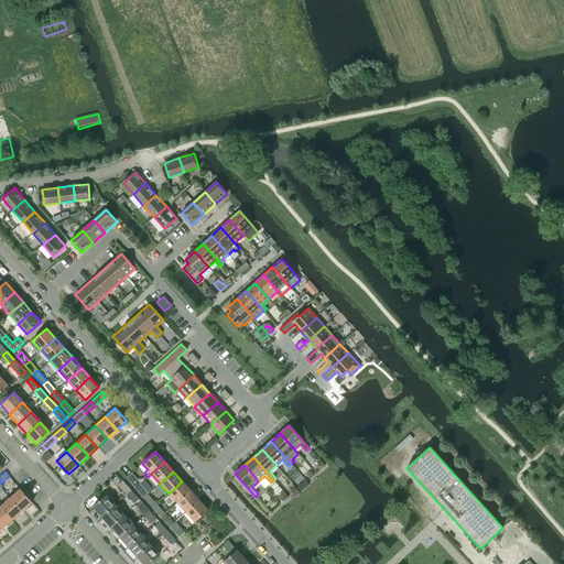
[(126,478),(136,489),(139,485),(141,484),(132,473),(126,478)]
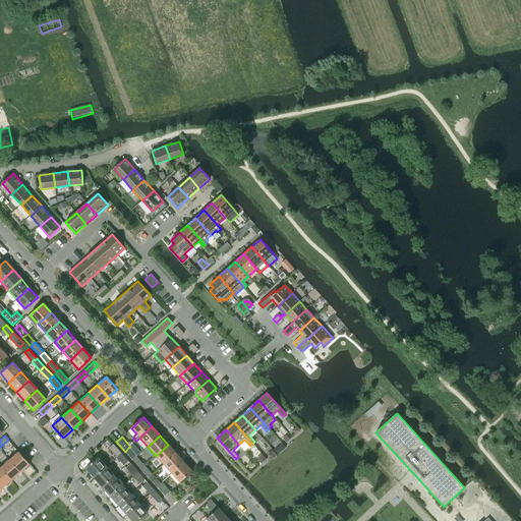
[(108,449),(117,458),(121,453),(113,444),(108,449)]
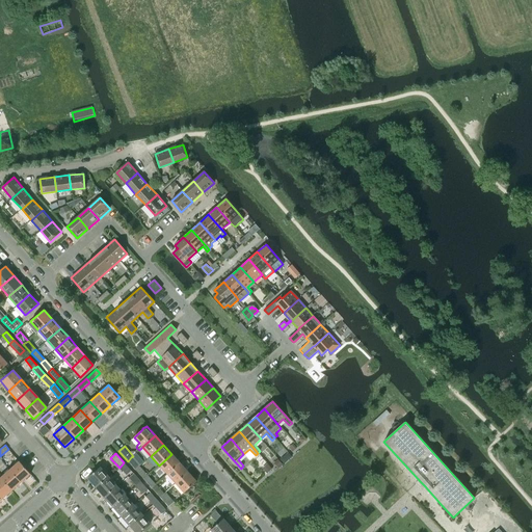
[(171,454),(159,466),(167,475),(180,463),(171,454)]
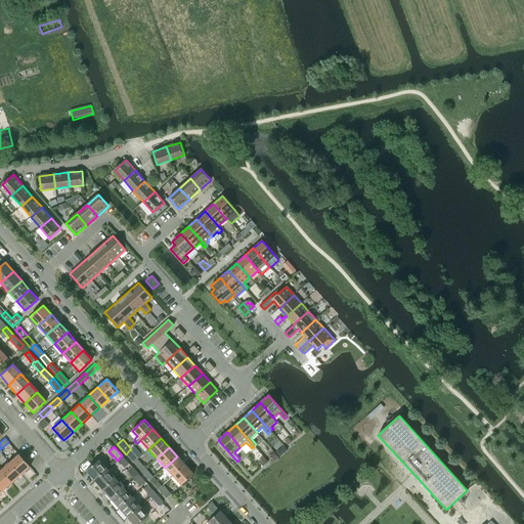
[(126,454),(133,463),(137,460),(129,450),(126,454)]
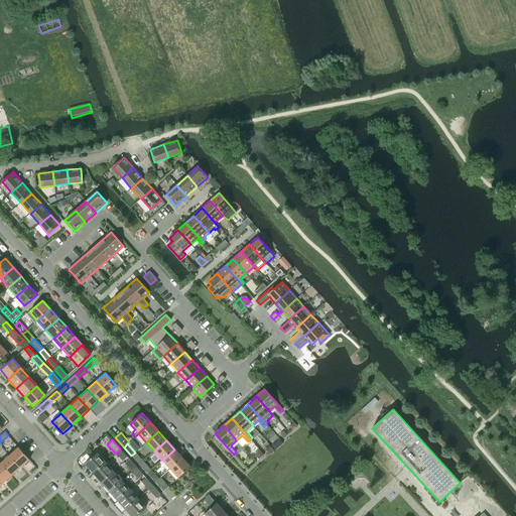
[(9,456),(20,468),(29,460),(18,447),(9,456)]
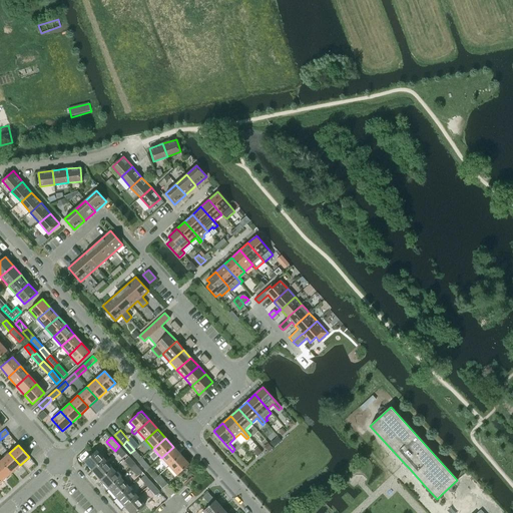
[(122,459),(126,454),(119,446),(115,451),(122,459)]
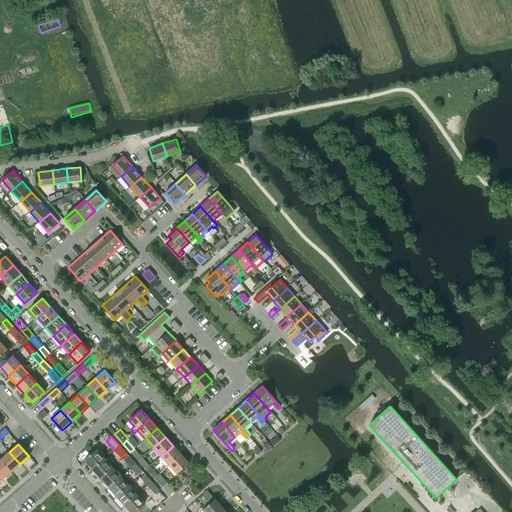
[(173,446),(161,457),(169,466),(181,455),(173,446)]
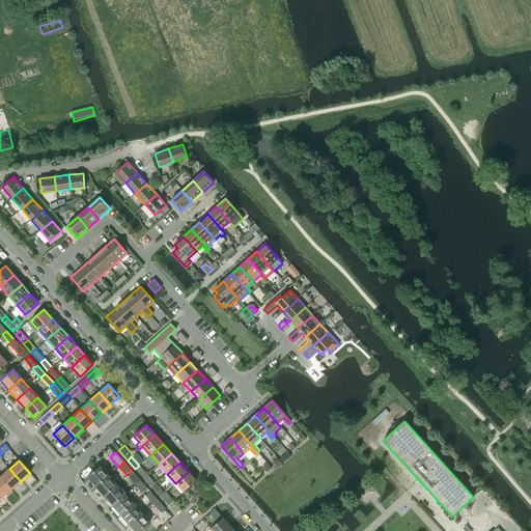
[(135,469),(143,478),(147,475),(139,466),(135,469)]
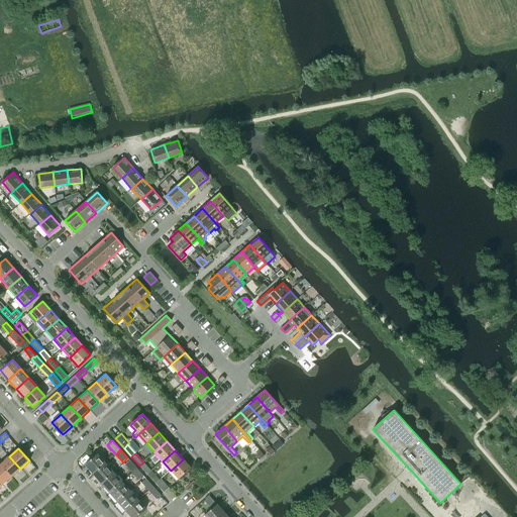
[(85,466),(93,475),(105,463),(97,454),(85,466)]
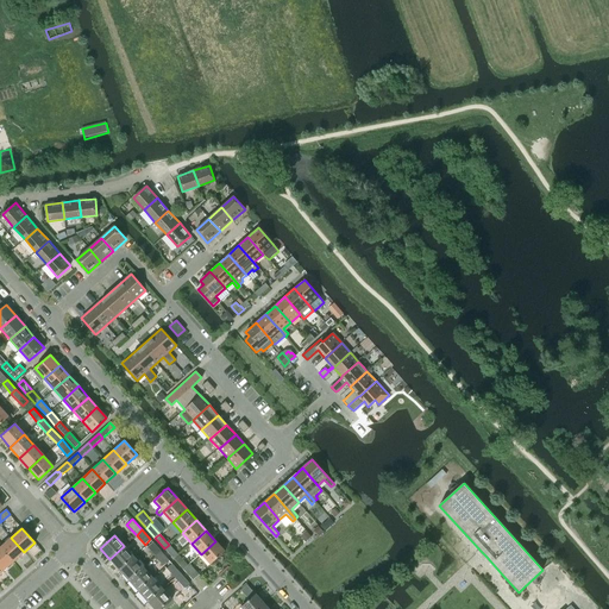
[(0,547),(13,562),(24,552),(11,538),(0,547)]
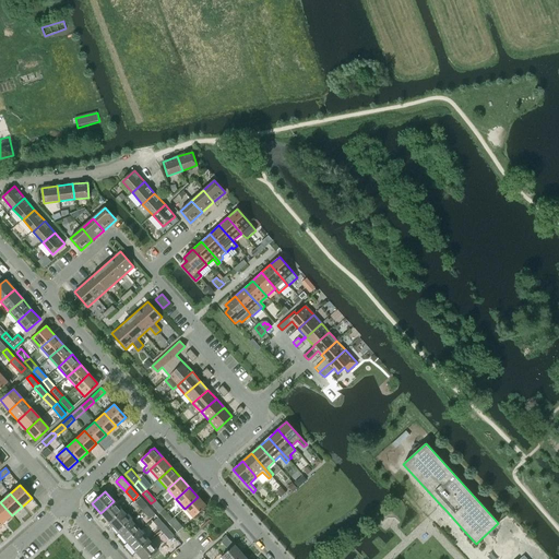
[(198,497),(185,509),(193,519),(206,507),(198,497)]
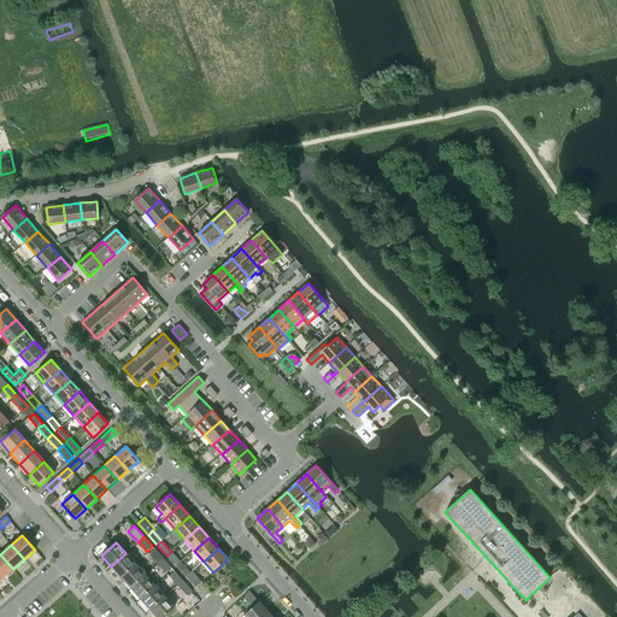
[(150,554),(158,564),(164,559),(156,550),(150,554)]
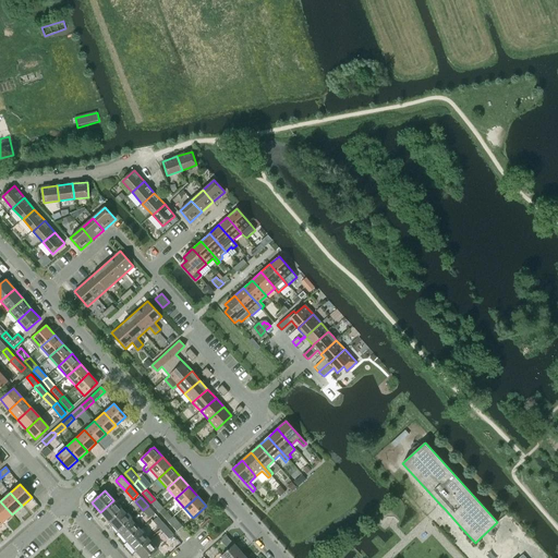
[(150,502),(159,512),(164,509),(155,499),(150,502)]
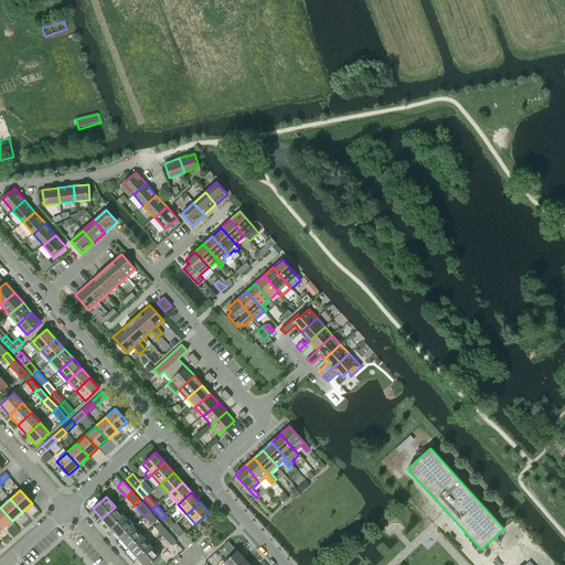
[(115,507),(102,519),(110,529),(124,516),(115,507)]
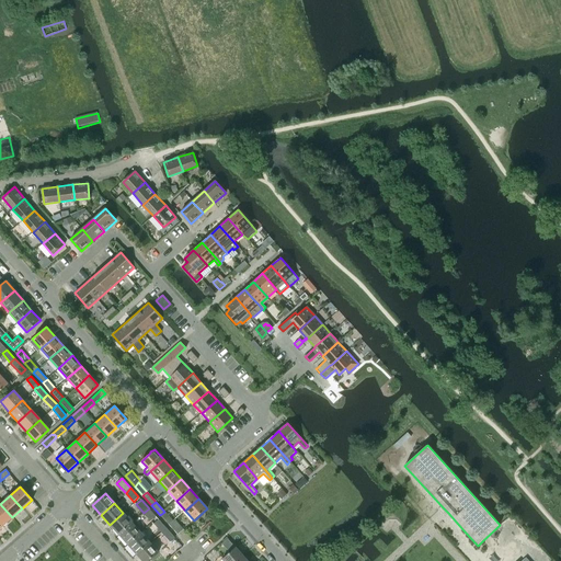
[(0,504),(0,524),(2,526),(12,517),(0,504)]
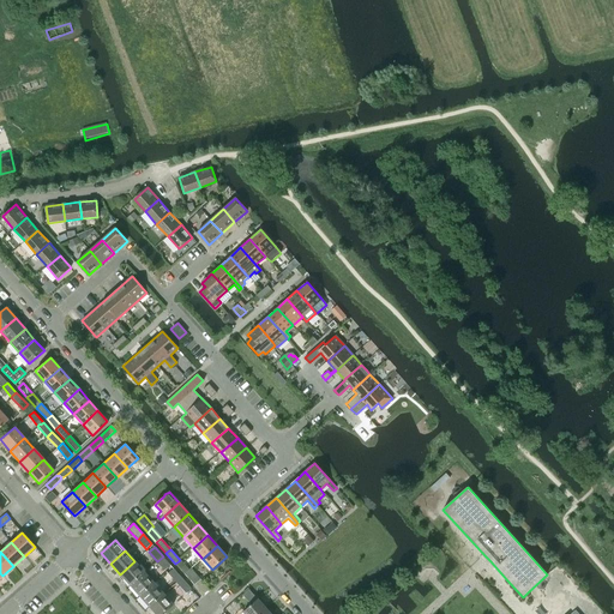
[(170,565),(163,557),(157,561),(166,571),(170,565)]
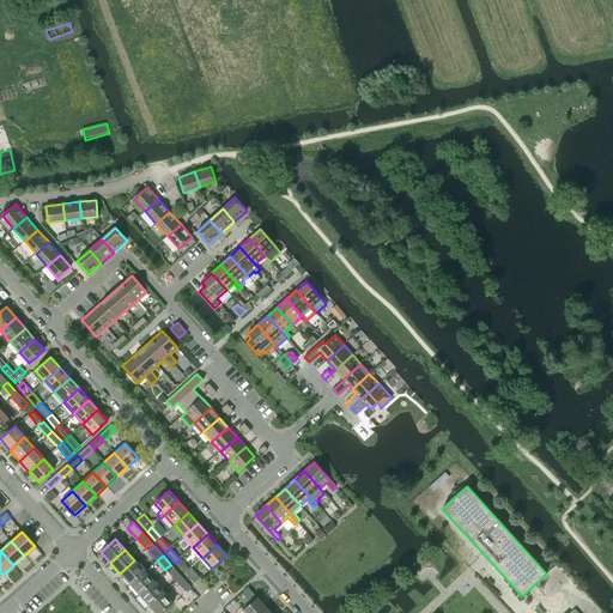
[(175,563),(184,574),(189,569),(180,559),(175,563)]
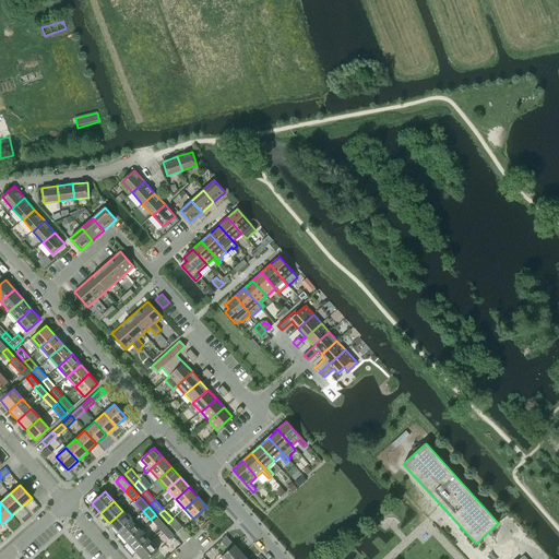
[(122,511),(109,523),(118,533),(131,521),(122,511)]
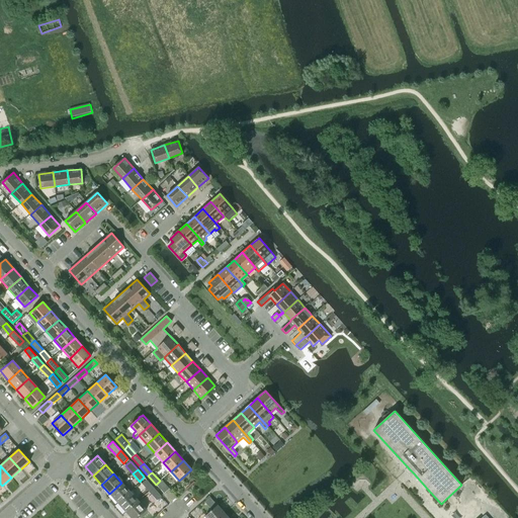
[(142,484),(149,492),(153,488),(147,480),(142,484)]
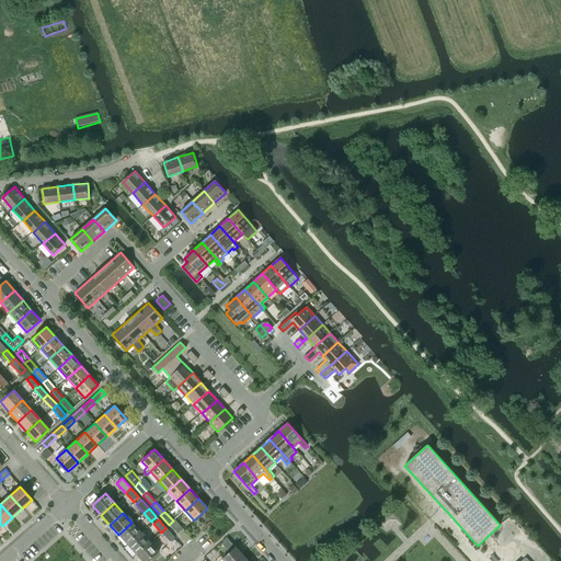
[(178,535),(184,529),(174,519),(173,521),(169,525),(178,535)]
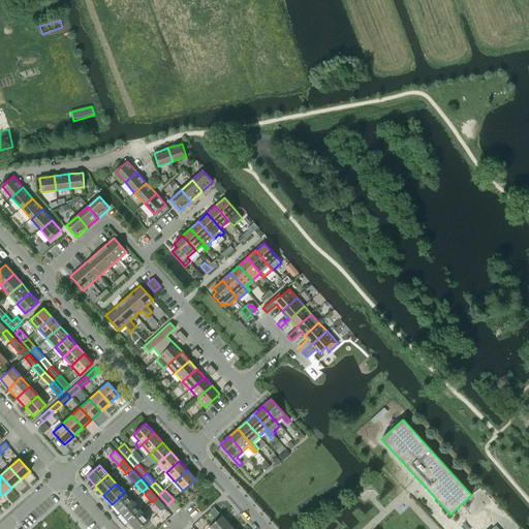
[(124,493),(112,504),(120,514),(132,502),(128,498),(131,495),(127,491),(124,493)]
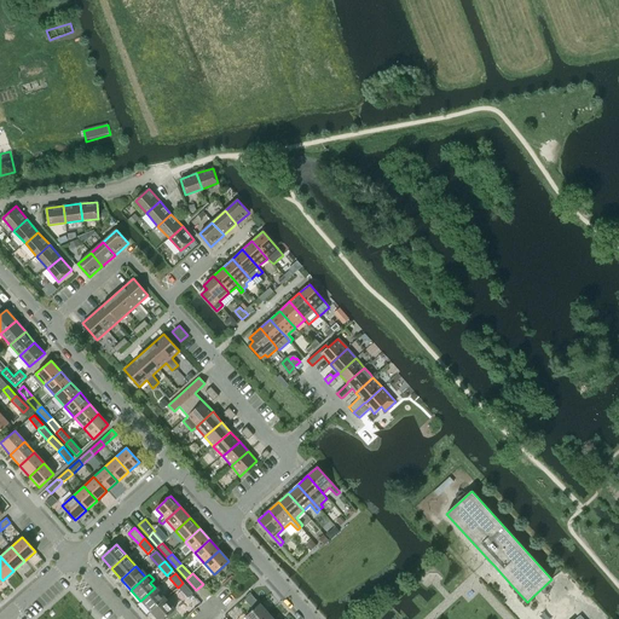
[(187,599),(194,594),(183,583),(178,588),(187,599)]
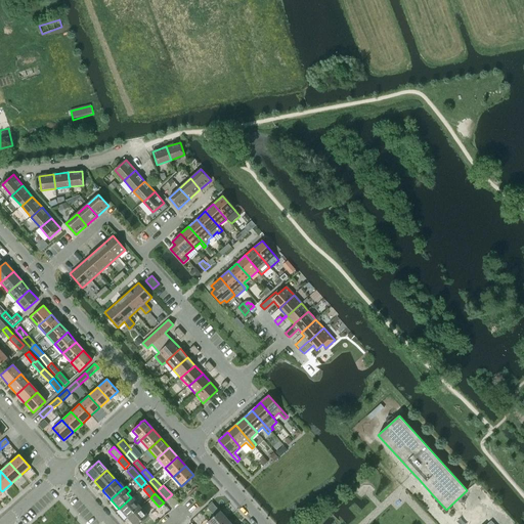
[(131,497),(119,509),(127,518),(139,507),(131,497)]
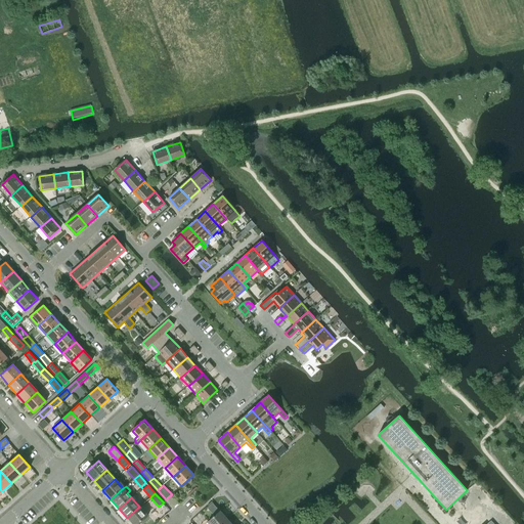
[(139,507),(127,518),(132,523),(138,523),(147,516),(139,507)]
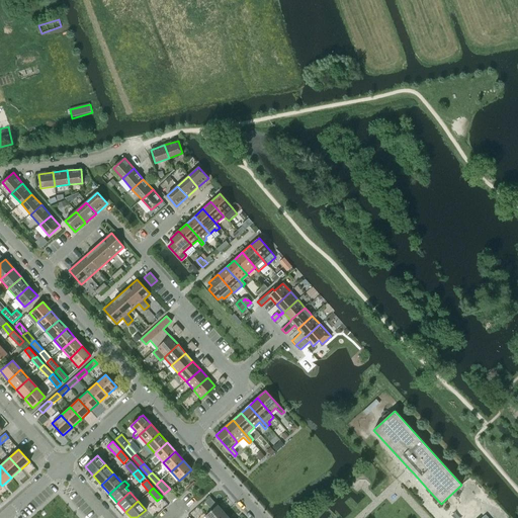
[(222,517),(226,515),(218,505),(205,516),(206,517),(222,517)]
